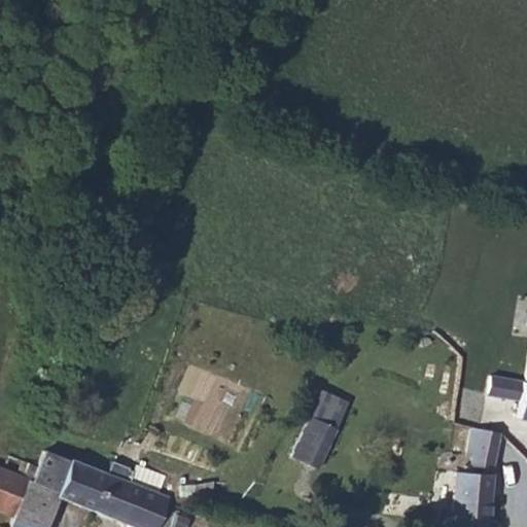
[(526,419),(526,378),(492,373),(486,414),(488,414),(526,419)]
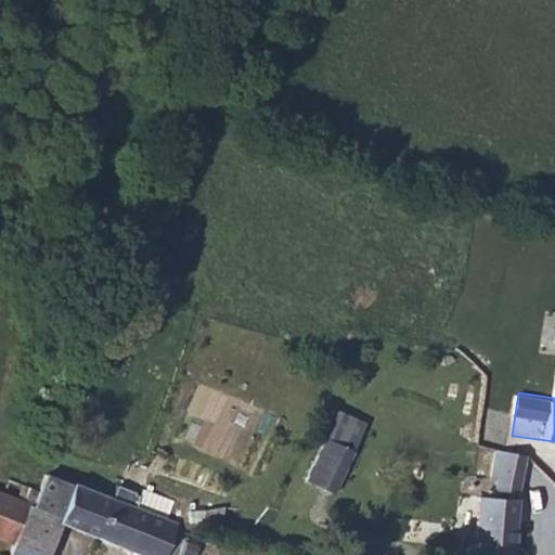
[(338,407),(304,477),(334,491),(369,421),(338,407)]
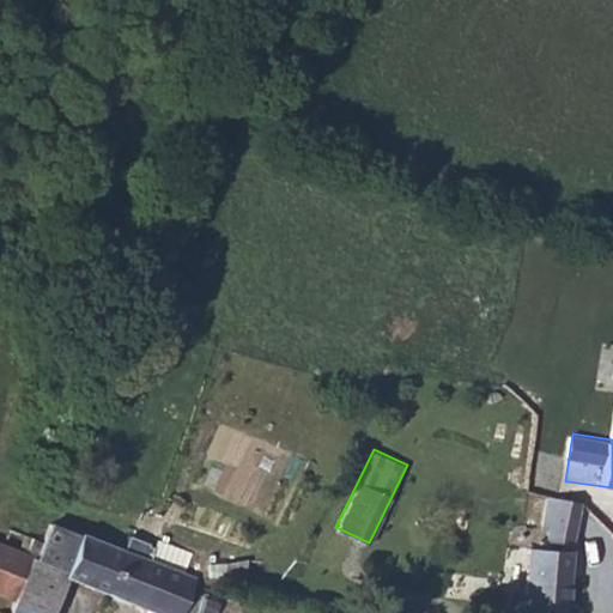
[(587,504),(562,501),(556,499),(552,517),(551,528),(557,529),(554,542),(581,546),(587,504)]
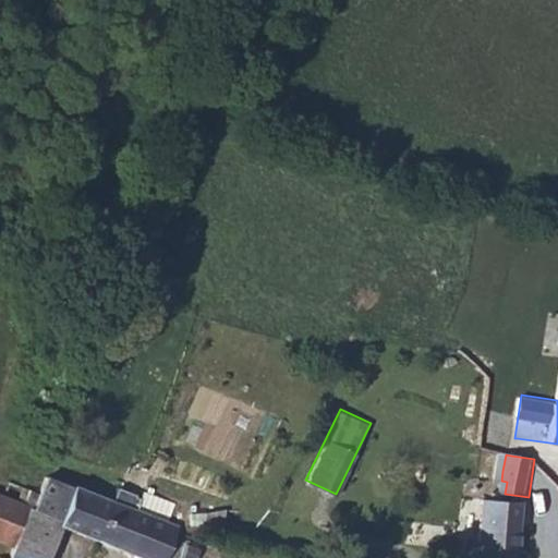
[(114,500),(44,473),(38,488),(26,484),(20,499),(0,490),(0,536),(13,542),(11,548),(36,557),(49,557),(62,526),(99,541),(114,500)]
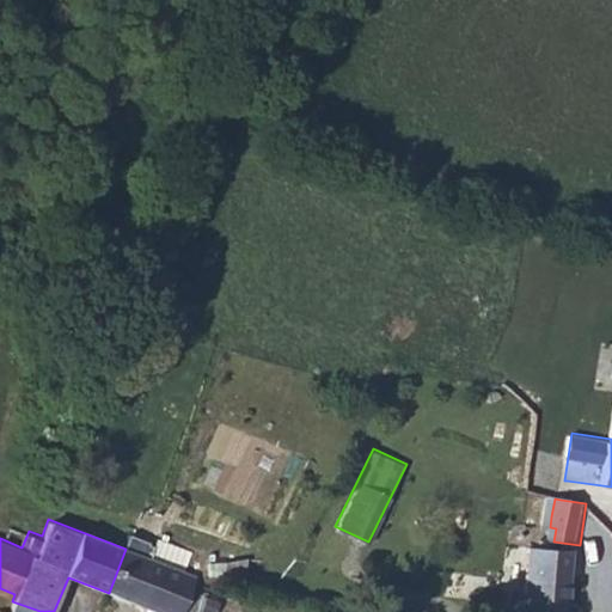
[(513,587),(508,611),(568,611),(580,545),(554,542),(536,538),(527,589),(513,587)]
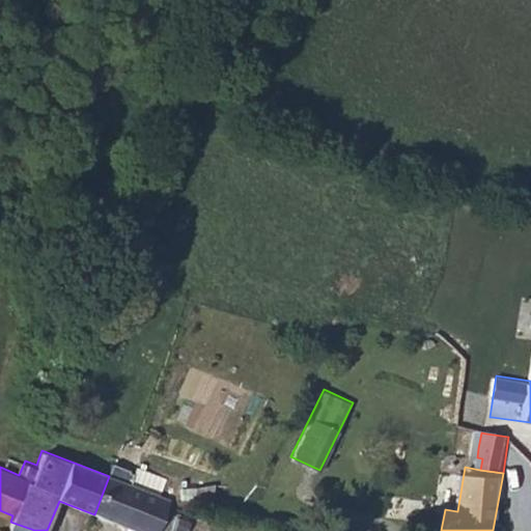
[(172,501),(109,476),(94,514),(135,530),(160,530),(170,507),(172,501)]
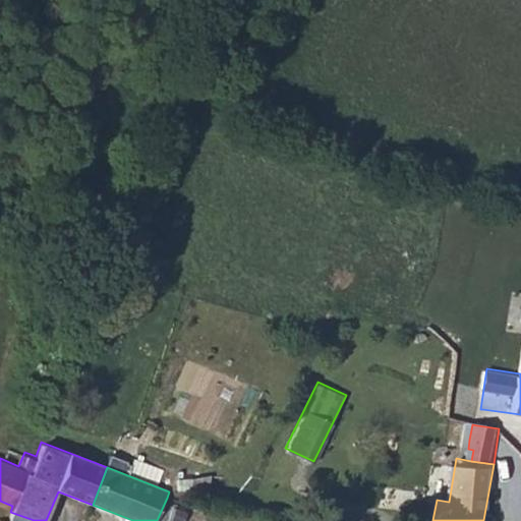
[(34,520),(10,512),(6,520),(34,520)]
